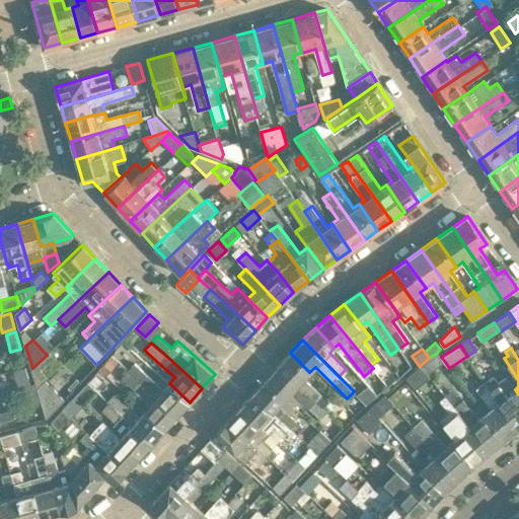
[(32,368),(36,383),(39,387),(45,380),(48,378),(40,370),(53,358),(49,353),(47,355),(32,368)]
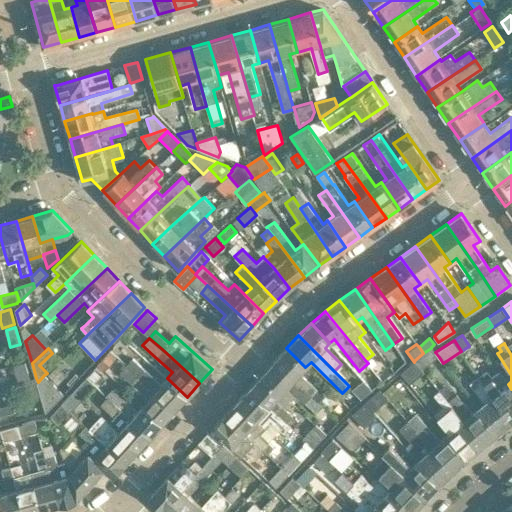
[(286,348),(273,362),(317,403),(324,396),(300,373),(305,367),(286,348)]
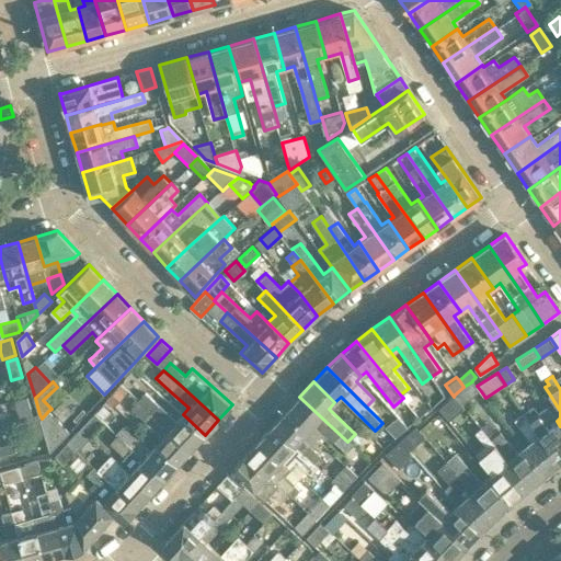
[(464,387),(455,395),(464,405),(481,391),(477,386),(472,381),(464,387)]
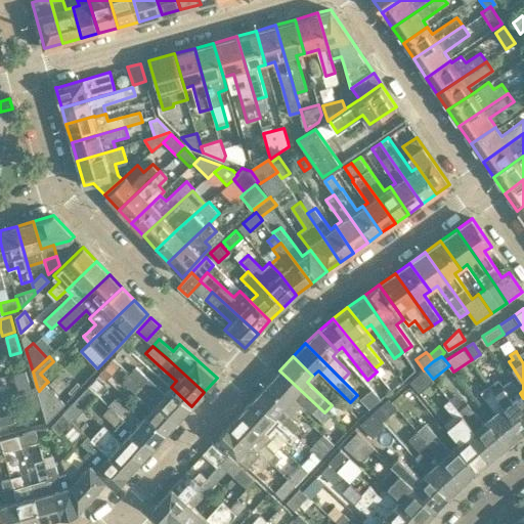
[(120,365),(113,359),(100,373),(107,379),(120,365)]
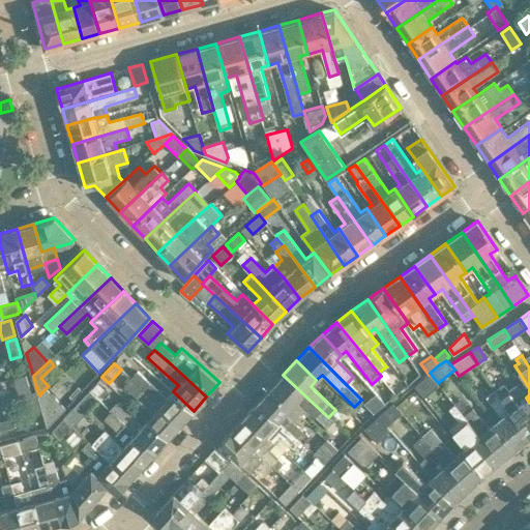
[(194,411),(173,391),(167,399),(149,382),(138,372),(131,379),(143,389),(180,424),(194,411)]
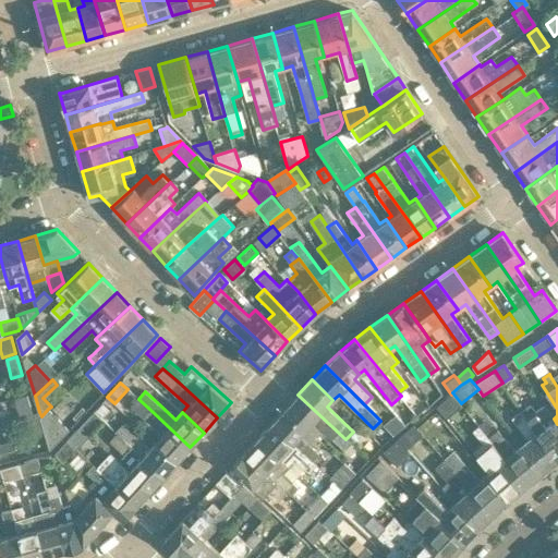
[(460,404),(461,403),(452,392),(451,395),(436,407),(446,420),(462,407),(460,404)]
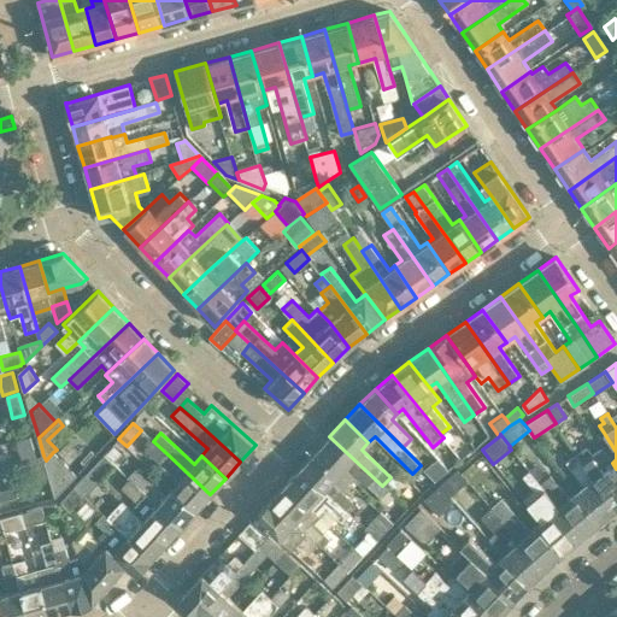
[(23,462),(25,460),(36,457),(30,435),(16,439),(23,462)]
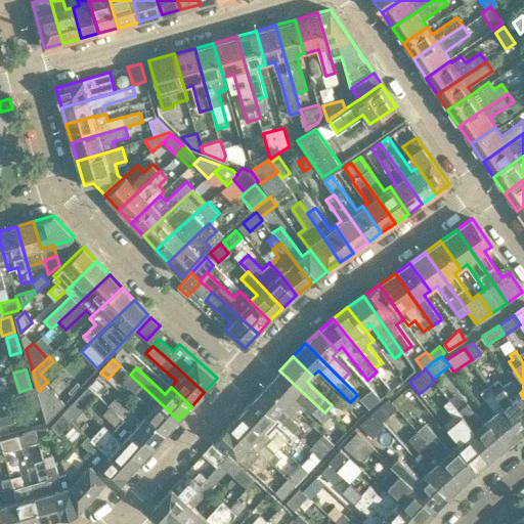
[(324,412),(279,370),(266,384),(288,403),(295,410),(302,403),(322,422),(329,416),(324,412)]
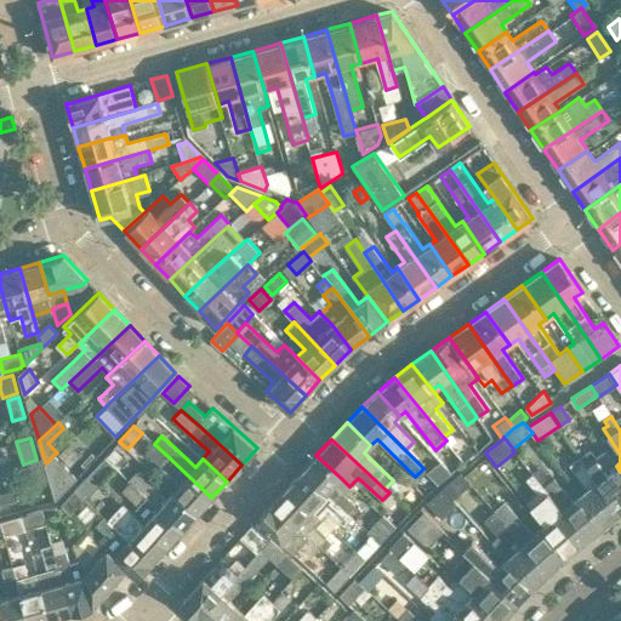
[(211,497),(167,456),(154,444),(144,454),(159,466),(178,484),(172,491),(197,513),(211,497)]
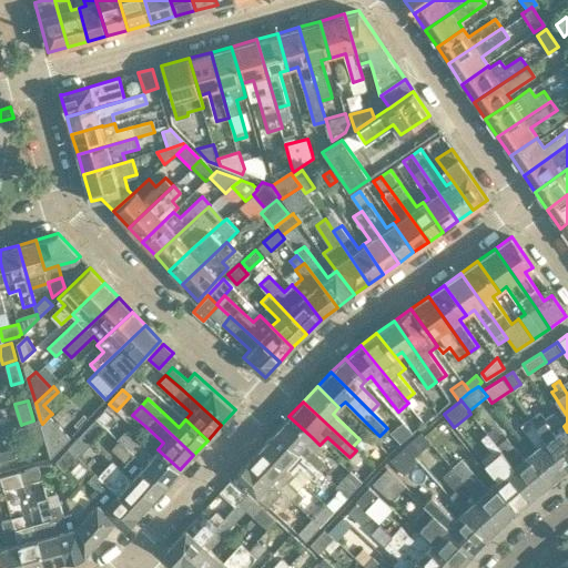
[(567,467),(567,466),(567,432),(564,426),(553,411),(545,417),(539,409),(529,418),(567,467)]
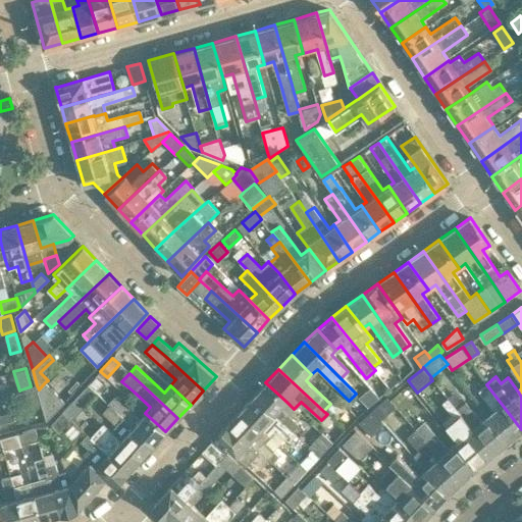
[(39,389),(43,403),(48,420),(64,403),(45,382),(39,389)]
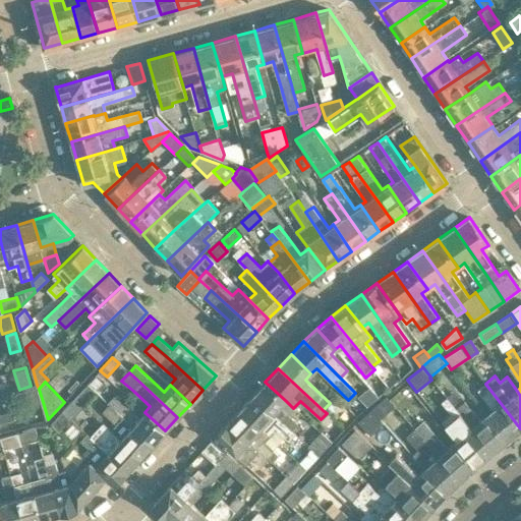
[(265,382),(252,395),(290,429),(297,422),(280,407),(286,401),(265,382)]
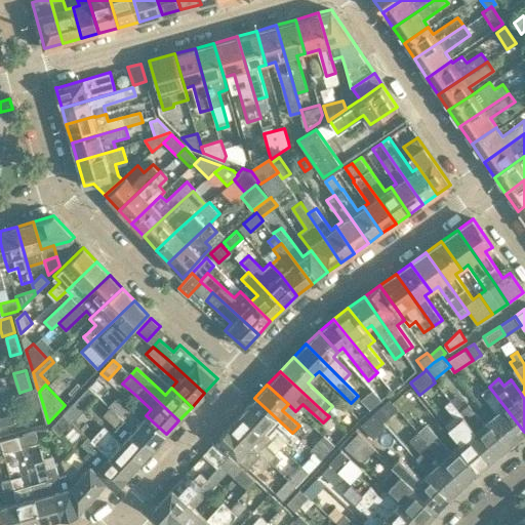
[(497,412),(490,418),(512,443),(524,432),(489,387),(481,393),(497,412)]
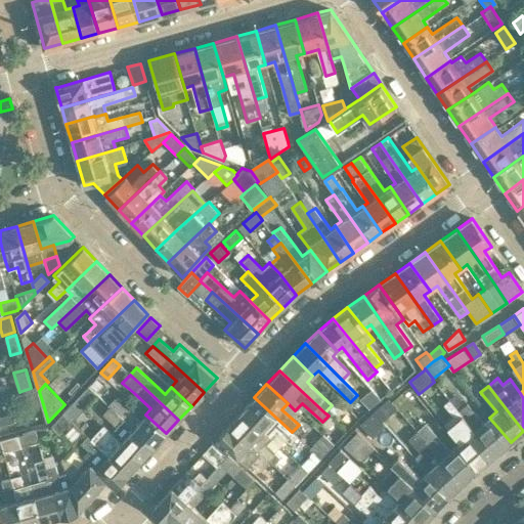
[(43,404),(39,391),(37,387),(31,388),(22,391),(27,408),(43,404)]
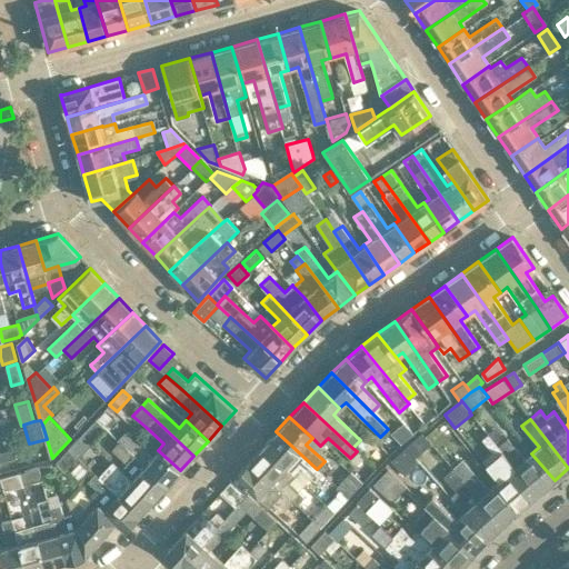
[(103,428),(95,420),(81,435),(90,442),(103,428)]
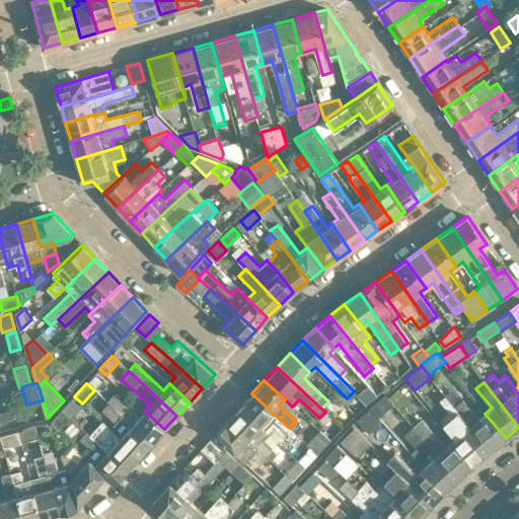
[(368,386),(358,395),(366,404),(377,395),(368,386)]
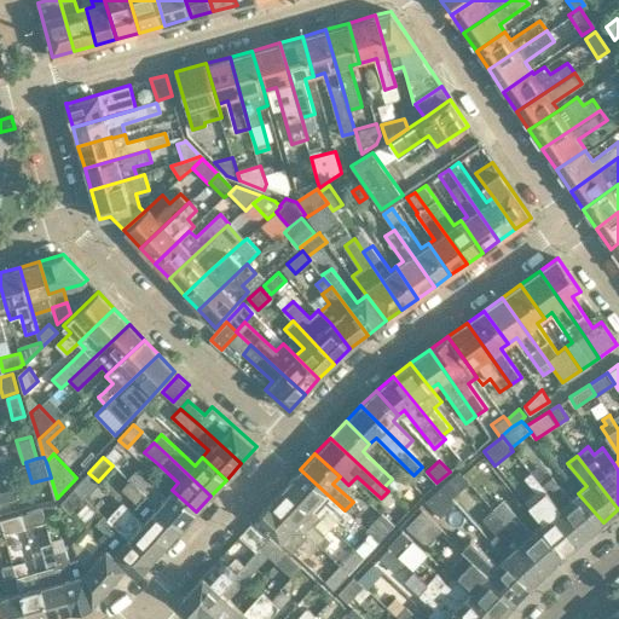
[(134,469),(126,478),(129,480),(137,487),(181,528),(196,512),(172,490),(165,497),(134,469)]
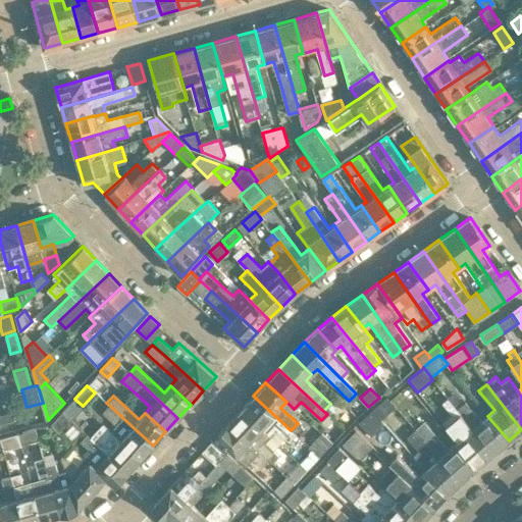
[(253,396),(242,409),(269,435),(275,428),(284,436),(290,441),(296,435),(291,430),(253,396)]
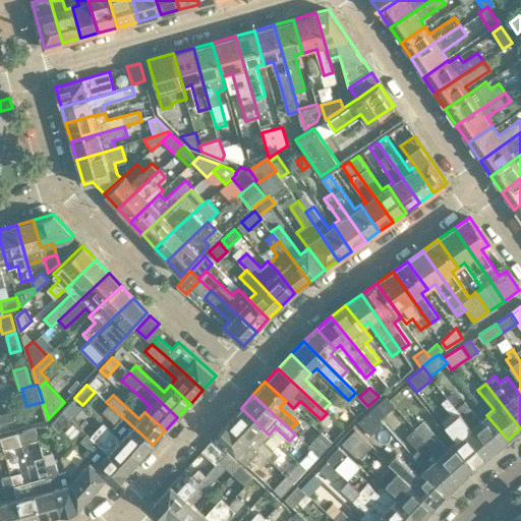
[(389,400),(387,397),(369,412),(379,421),(395,407),(389,400)]
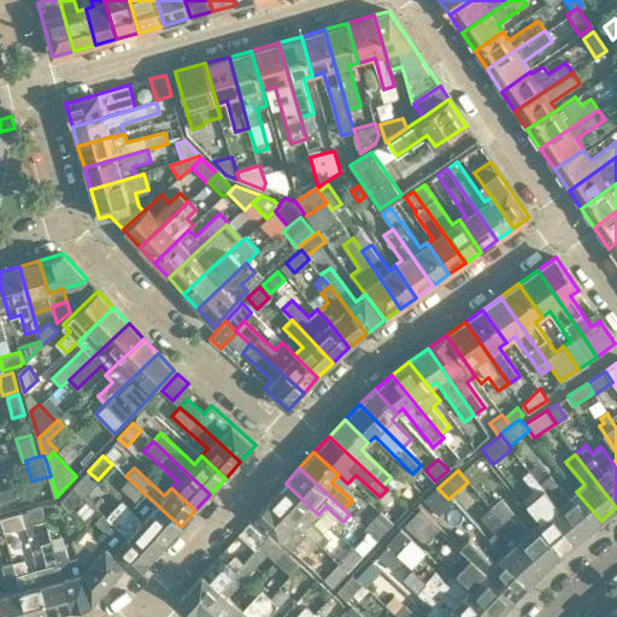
[(582,535),(539,485),(527,470),(521,476),(533,489),(522,499),(541,522),(539,523),(563,551),(582,535)]
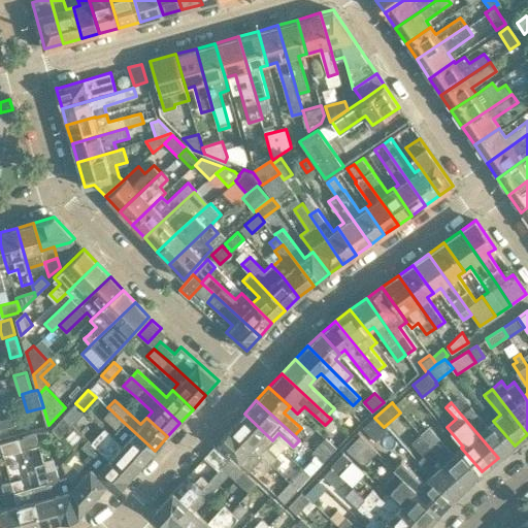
[(85,411),(84,410),(75,403),(62,418),(70,425),(71,426),(85,411)]
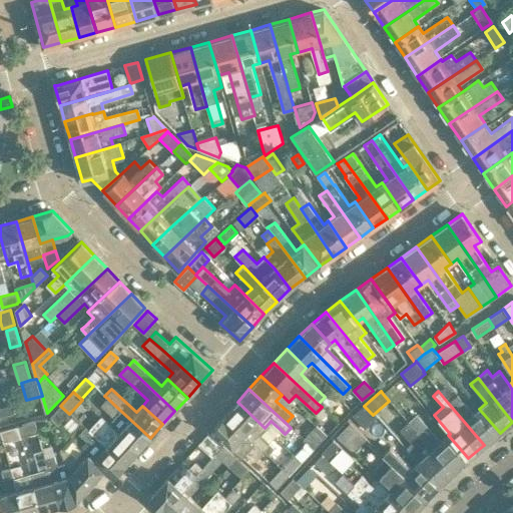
[(458,395),(448,403),(484,445),(500,433),(479,409),(473,414),(458,395)]
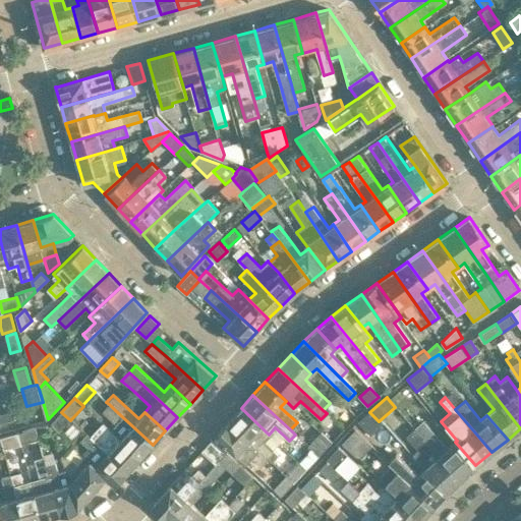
[(153,445),(115,410),(109,404),(101,412),(115,425),(116,425),(111,431),(140,458),(153,445)]
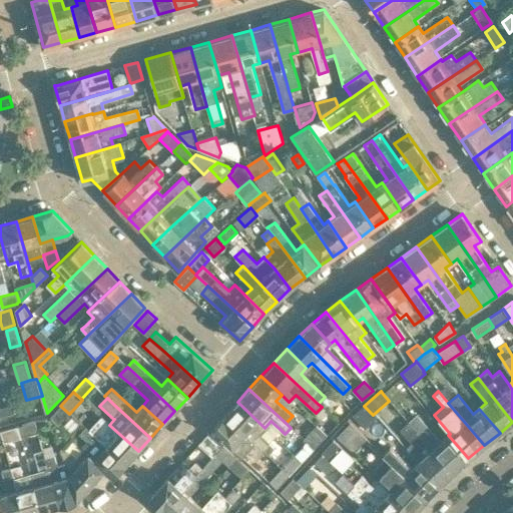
[(224,415),(262,450),(267,455),(273,448),(268,443),(274,436),(265,428),(237,402),(224,415)]
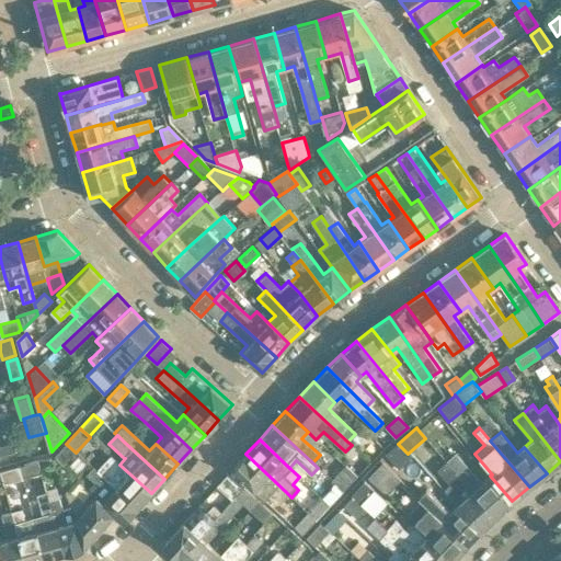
[(13,442),(0,445),(0,457),(16,453),(13,442)]
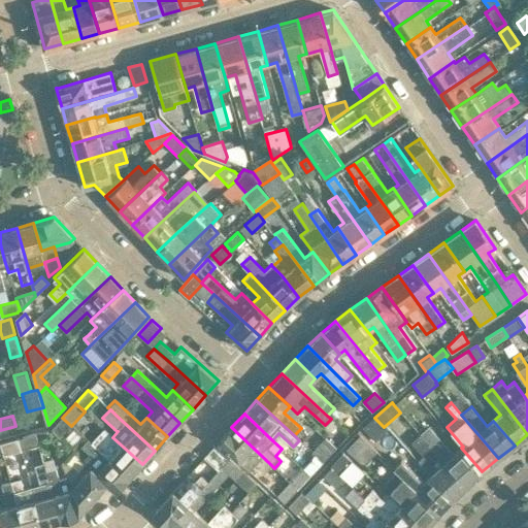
[(60,437),(70,425),(62,418),(52,429),(60,437)]
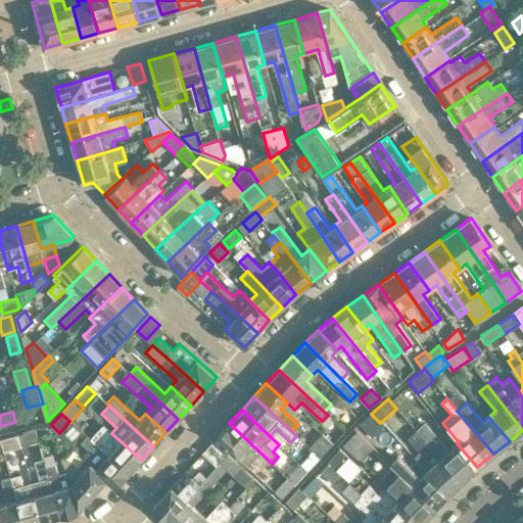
[(371,414),(360,424),(372,437),(383,426),(380,423),(371,414)]
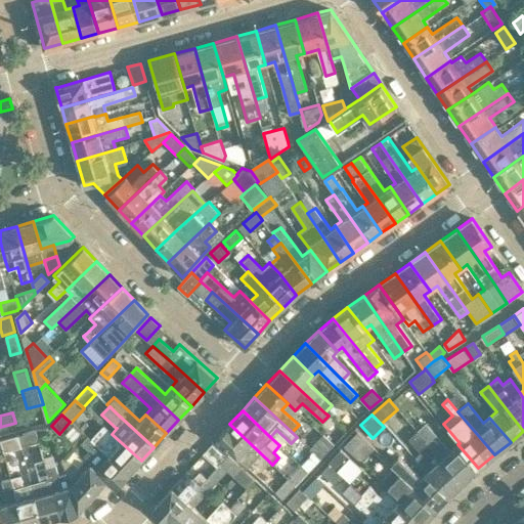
[(267,460),(229,424),(216,439),(247,467),(254,460),(261,466),(267,460)]
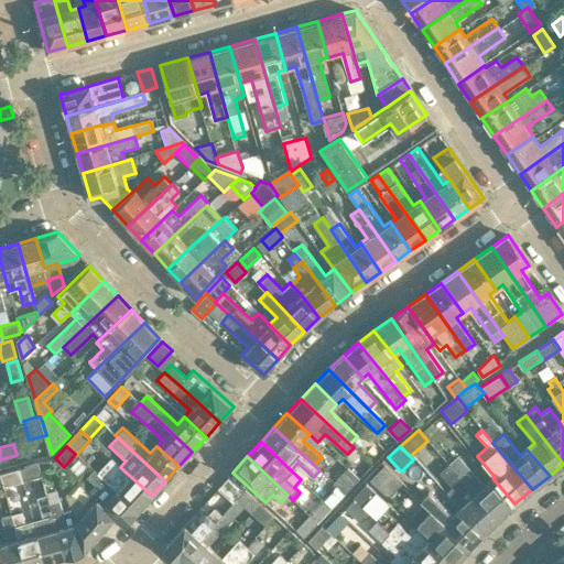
[(451,465),(499,519),(514,503),(492,478),(492,479),(485,486),(459,457),(451,465)]
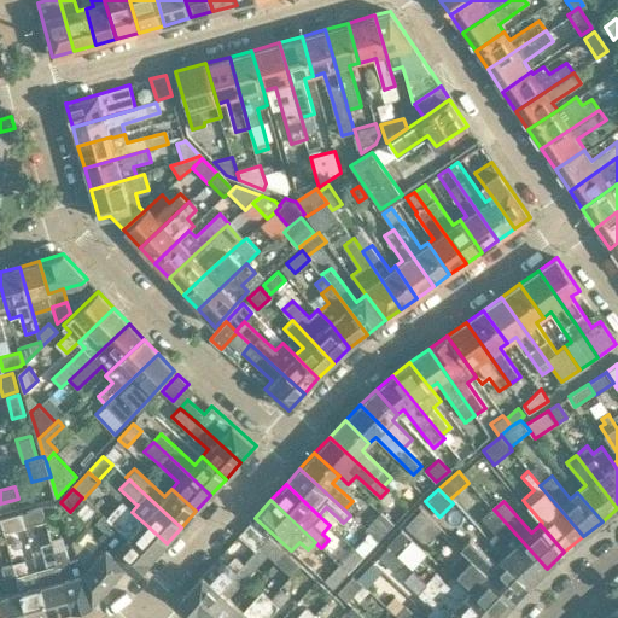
[(116,509),(108,519),(152,559),(167,543),(132,512),(122,502),(116,509)]
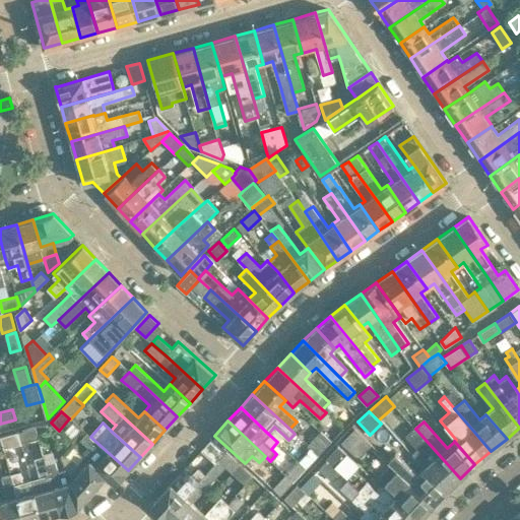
[(37,427),(18,432),(21,443),(40,439),(37,427)]
